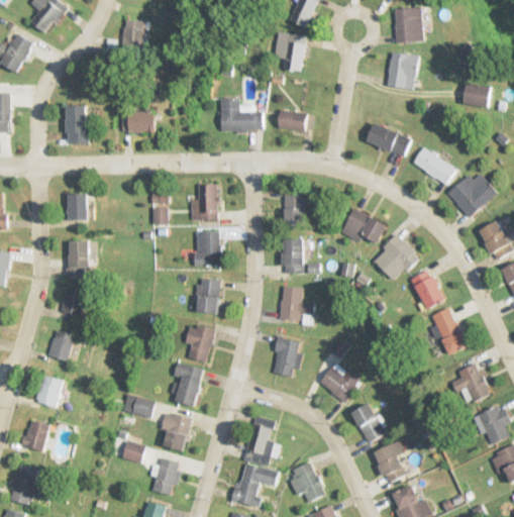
[(38,10),(29,21),(47,34),(68,7),(58,0),(32,0),(29,4),(38,10)]
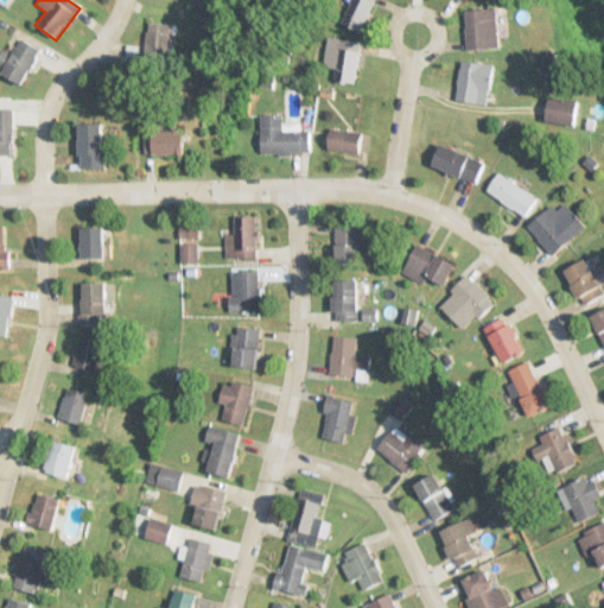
[(349,0),(339,23),(360,32),(374,0),(349,0)]
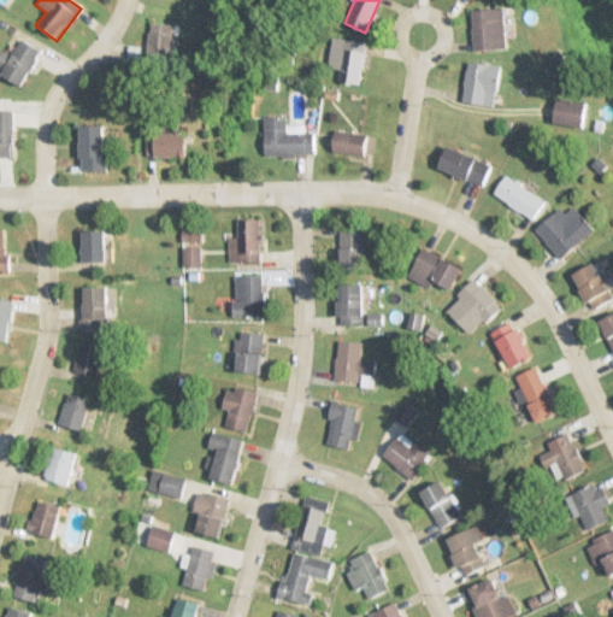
[(470,10),(472,51),(504,48),(501,9),(470,10)]
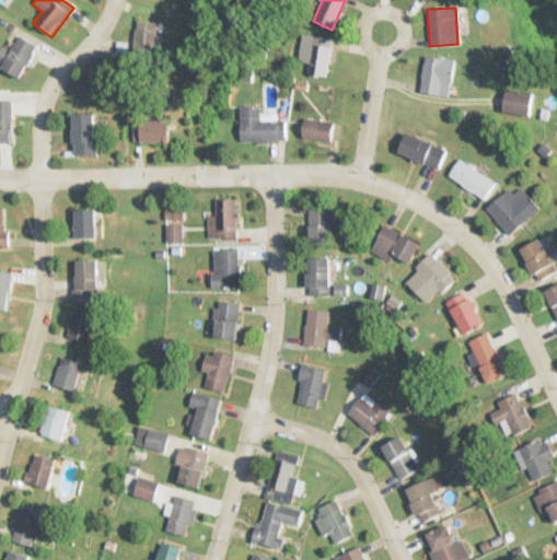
[(136,56),(160,53),(157,21),(132,24),(136,56)]
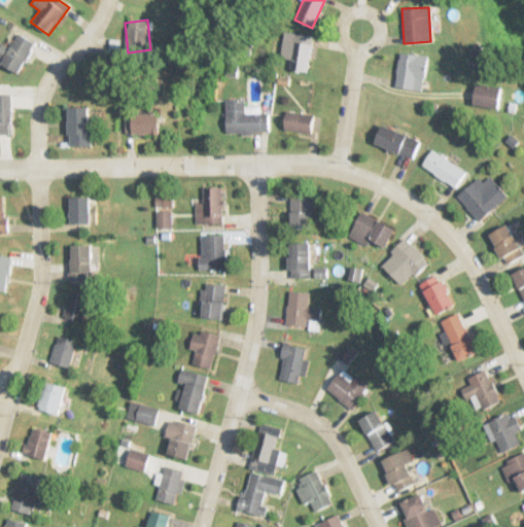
[(289,61),(287,69),(306,73),(312,37),(283,32),(278,59),(289,61)]
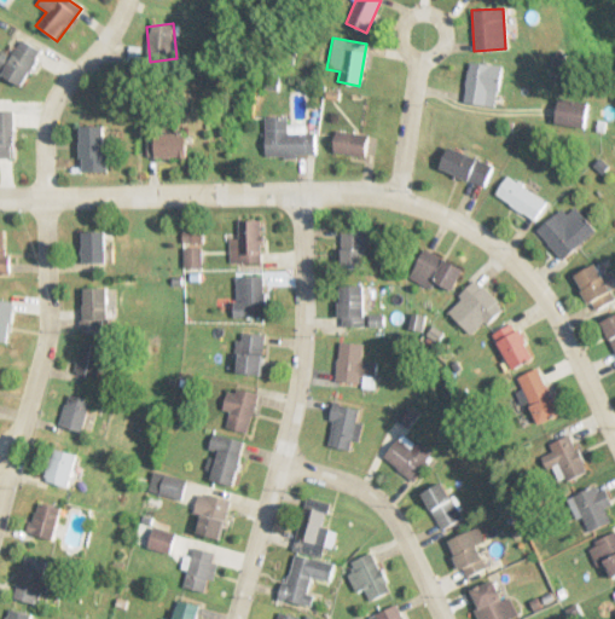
[(13,47),(6,44),(0,53),(0,74),(21,86),(40,52),(18,39),(13,47)]
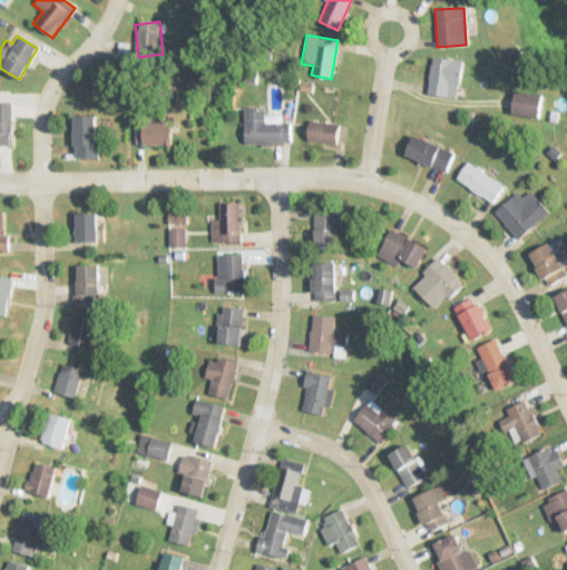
[(427,95),(457,97),(459,60),(430,57),(427,95)]
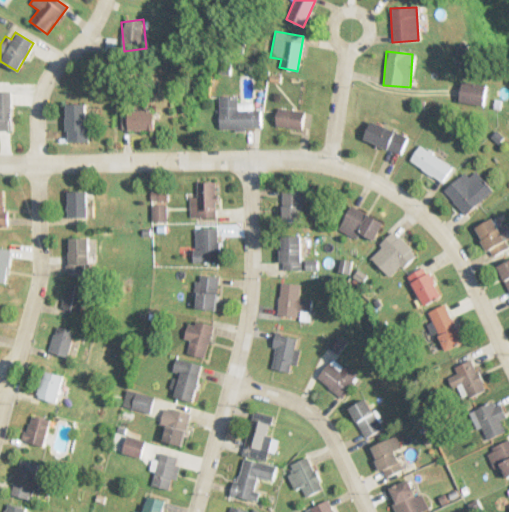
[(485,85),(461,82),(458,102),(483,105),(485,85)]
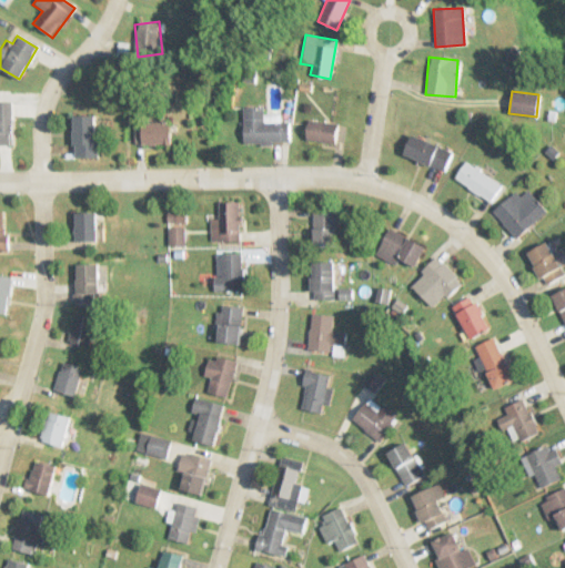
[(0,149),(11,149),(10,102),(0,101),(0,149)]
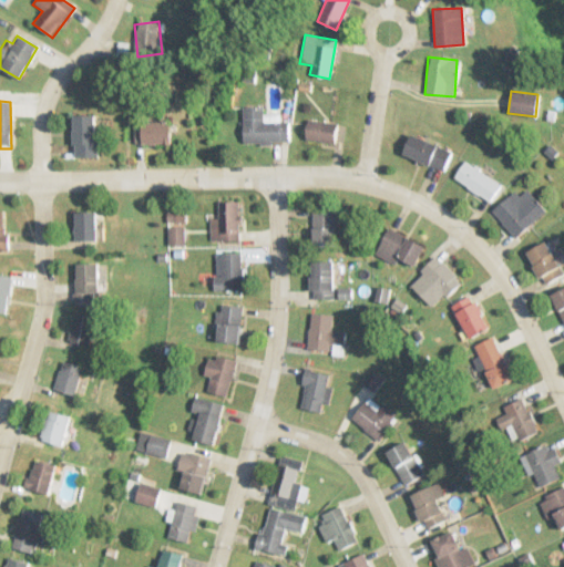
[(287,143),(287,116),(262,116),(262,107),(242,109),(242,143),(287,143)]
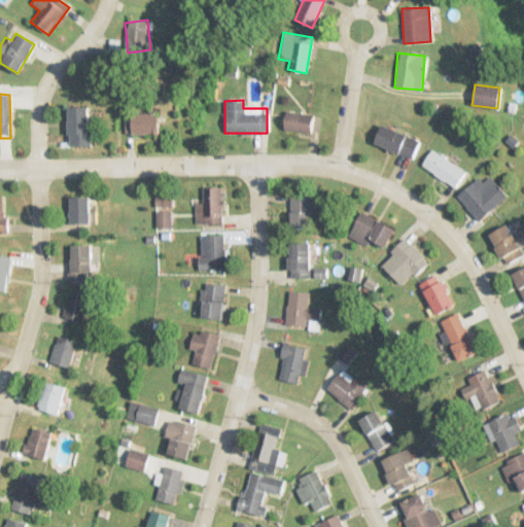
[(89,108),(67,108),(67,147),(89,147),(89,108)]
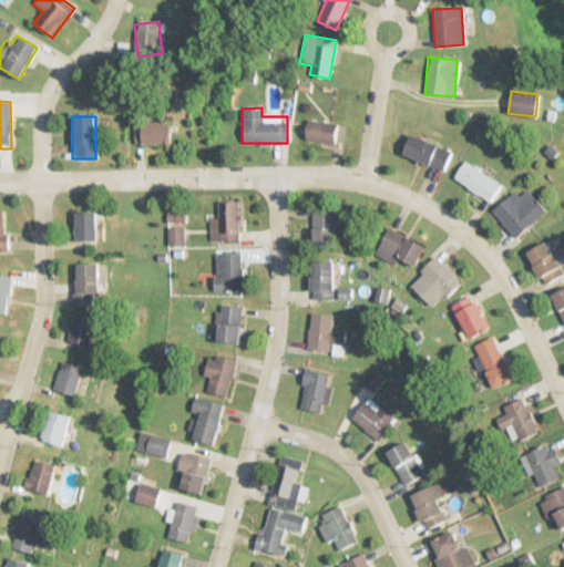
[(335,144),(336,123),(307,121),(305,141),(335,144)]
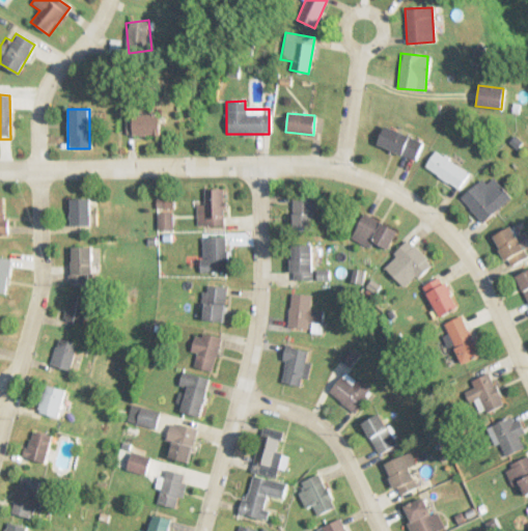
[(158,114),(131,114),(131,135),(158,135),(158,114)]
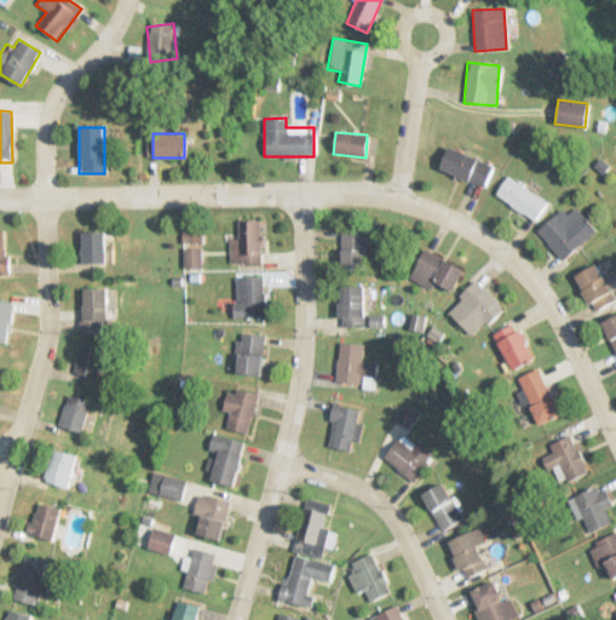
[(491,165),(447,147),(438,170),(483,187),(491,165)]
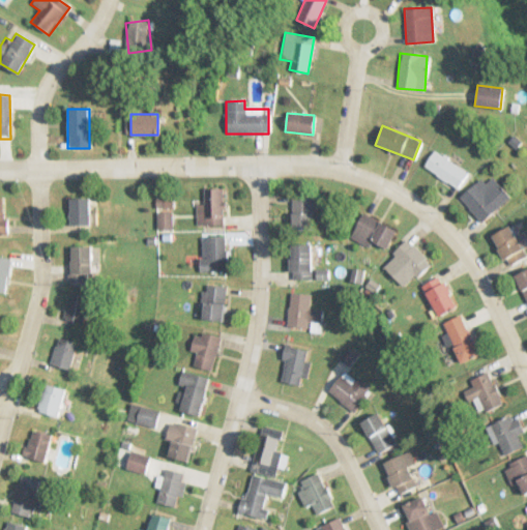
[(456,188),(466,172),(433,150),(422,167),(456,188)]
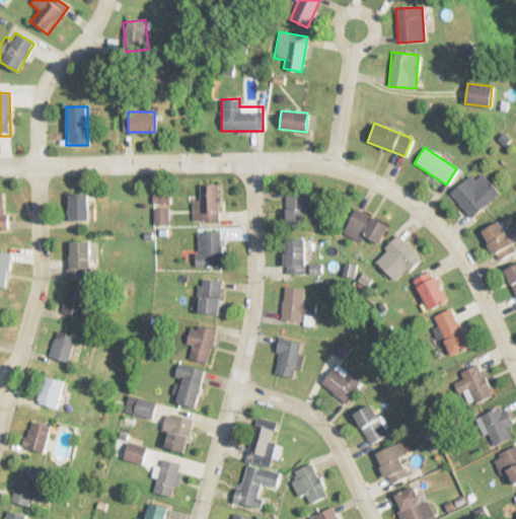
[(449,194),(471,217),(498,193),(480,174),(473,180),(468,175),(449,194)]
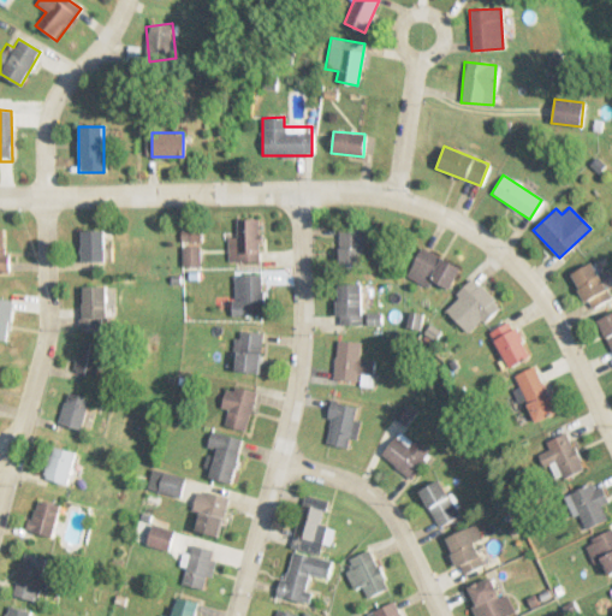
[(257,262),(257,220),(236,220),(236,262),(257,262)]
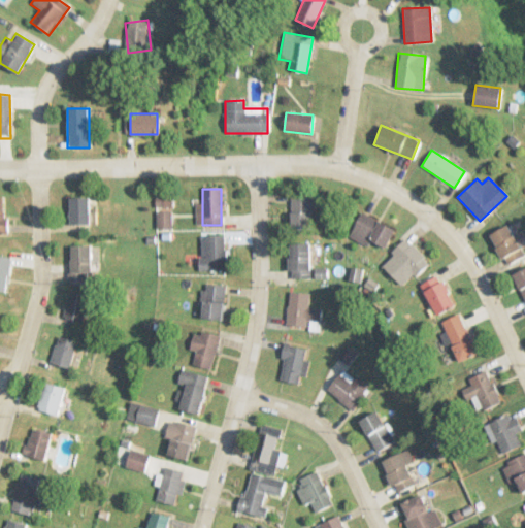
[(290,230),(310,230),(310,194),(290,194),(290,230)]
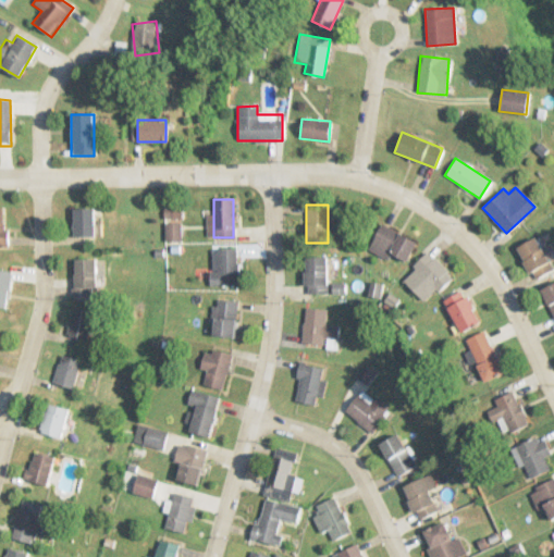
[(94,209),(73,209),(73,237),(94,237),(94,209)]
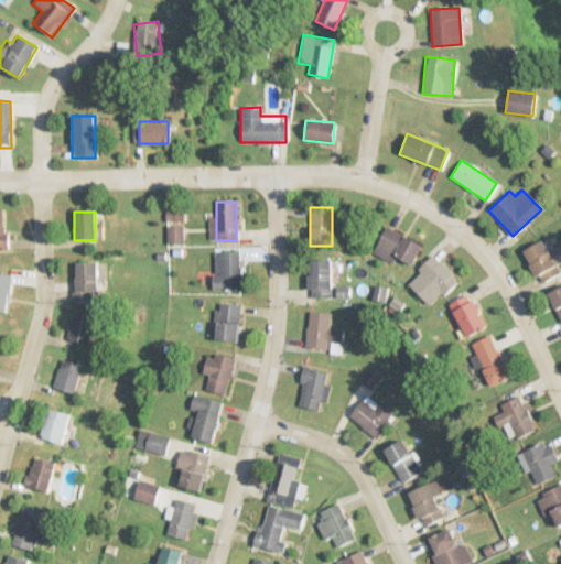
[(371,251),(391,262),(396,255),(411,263),(421,246),(386,226),(371,251)]
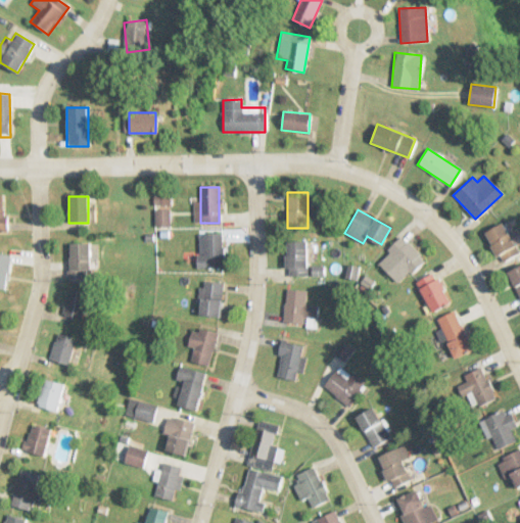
[(482,236),(504,264),(519,251),(499,224),(482,236)]
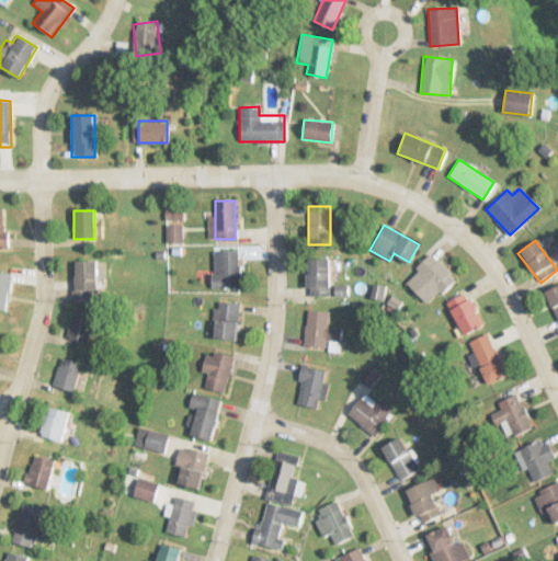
[(212,287),(238,287),(238,251),(212,251),(212,287)]
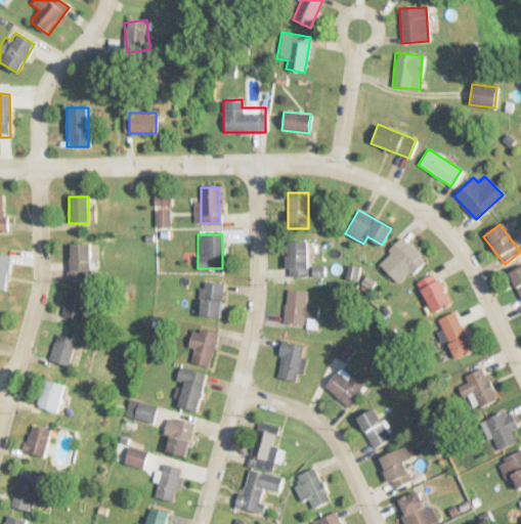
[(400,285),(425,260),(402,237),(378,262),(400,285)]
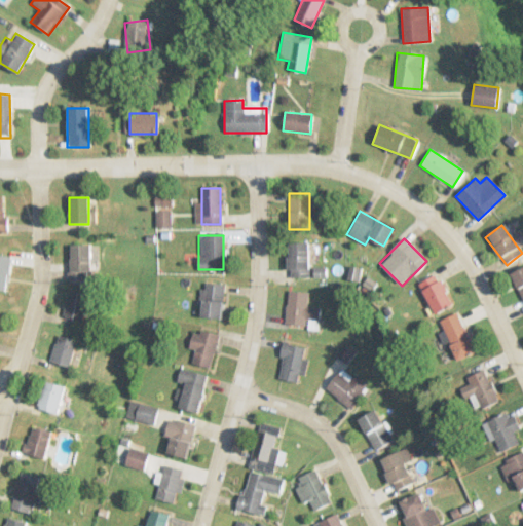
[(307,278),(307,243),(287,243),(287,278),(307,278)]
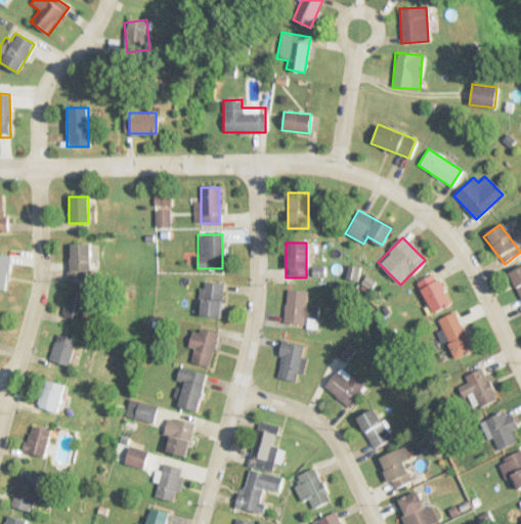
[(90,245),(69,245),(69,279),(90,279),(90,245)]
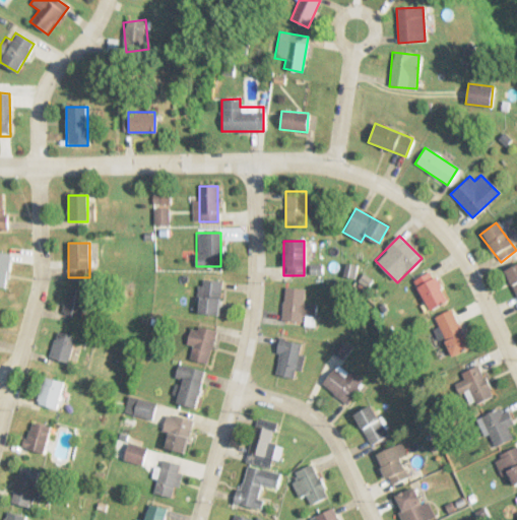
[(6,253),(0,253),(0,287),(8,287),(6,253)]
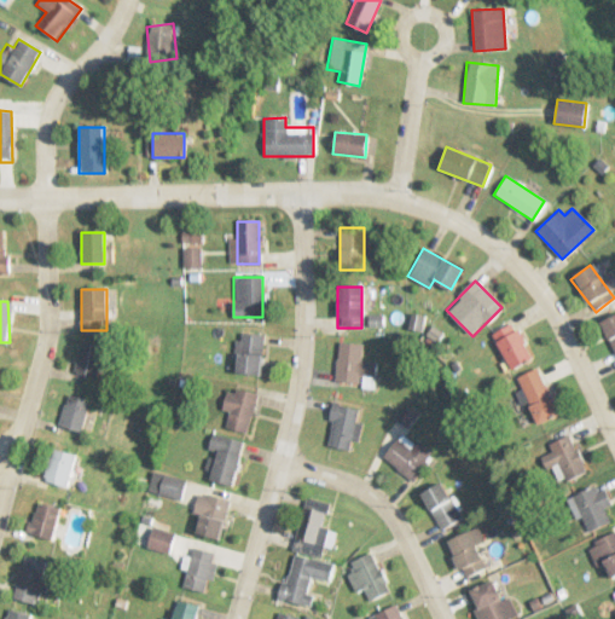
[(614,354),(614,314),(599,323),(614,354)]
